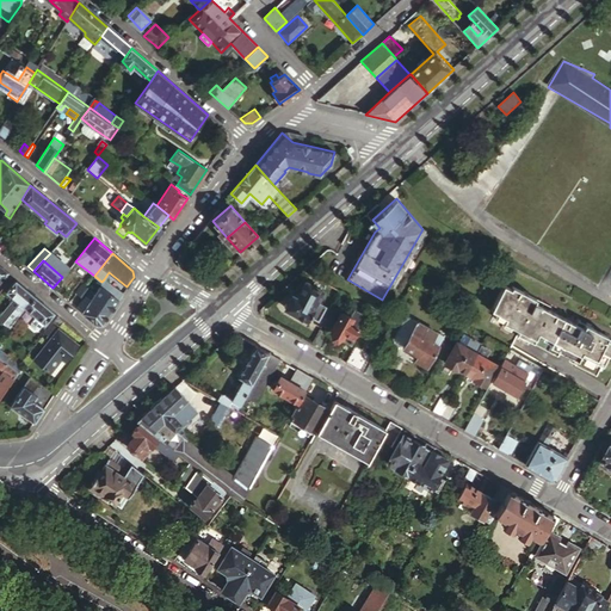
[(123,294),(104,279),(102,282),(99,285),(118,300),(123,294)]
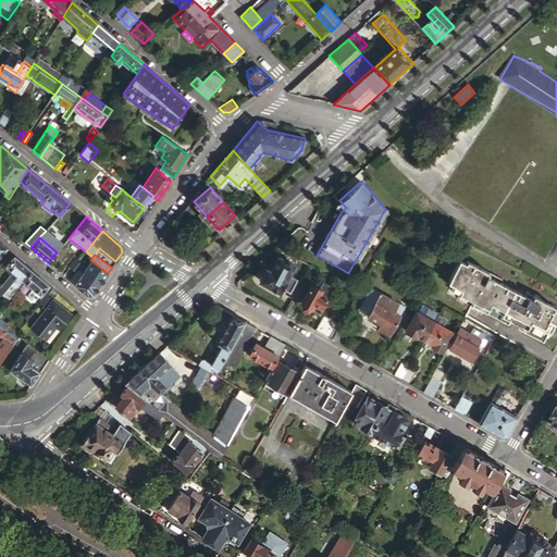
[(31,270),(13,256),(5,265),(22,281),(31,270)]
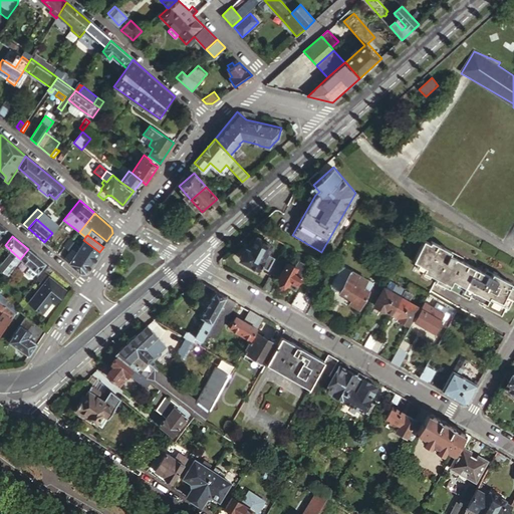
[(267,268),(273,257),(266,253),(271,243),(257,236),(250,249),(247,248),(243,249),(240,255),(241,259),(257,268),(260,264),(267,268)]
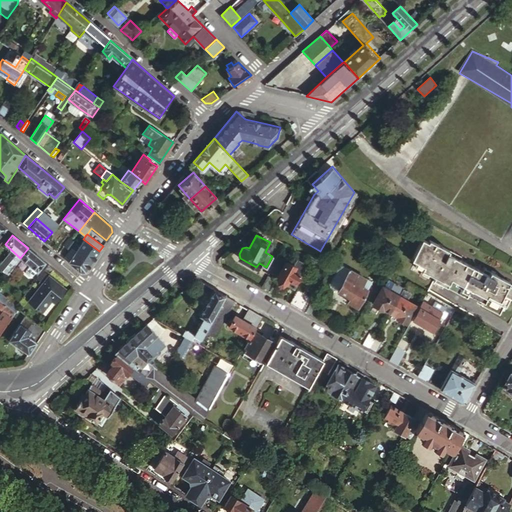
[(68,242),(72,246),(75,242),(69,237),(64,242),(66,244),(68,242)]
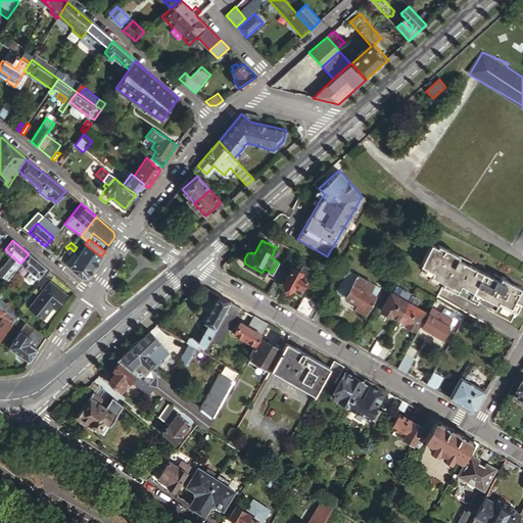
[(522,302),(522,291),(511,285),(510,287),(506,284),(508,280),(494,273),(492,276),(469,264),(468,266),(463,263),(466,258),(438,243),(437,245),(431,242),(421,263),(433,269),(431,273),(444,280),(442,283),(457,290),(456,291),(477,302),(479,298),(493,306),(491,310),(510,320),(513,314),(514,315),(516,311),(515,311),(519,301),(522,302)]
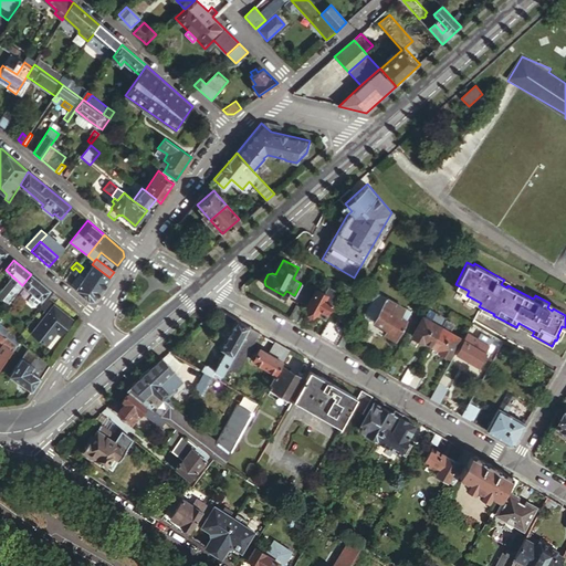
[(83,276),(101,290),(109,278),(92,264),(83,276)]
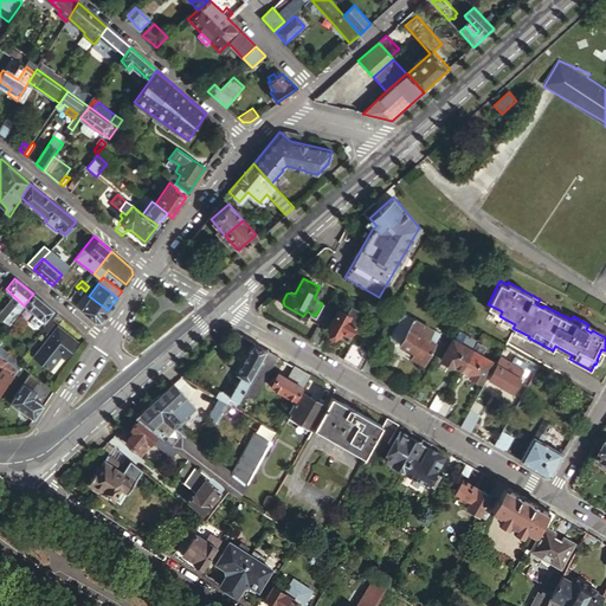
[(68,298),(79,309),(86,300),(83,296),(75,290),(68,298)]
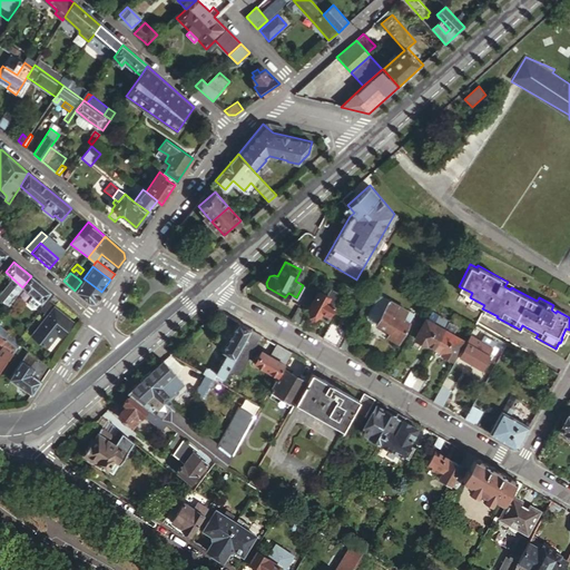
[(50,292),(31,276),(22,287),(41,303),(50,292)]
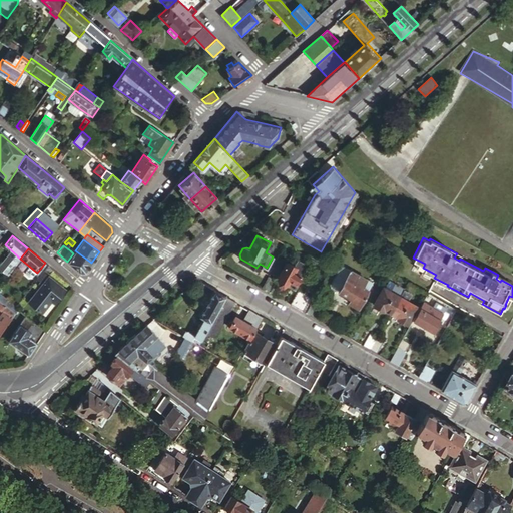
[(73,253),(67,262),(80,273),(85,272),(91,263),(75,250),(73,253)]
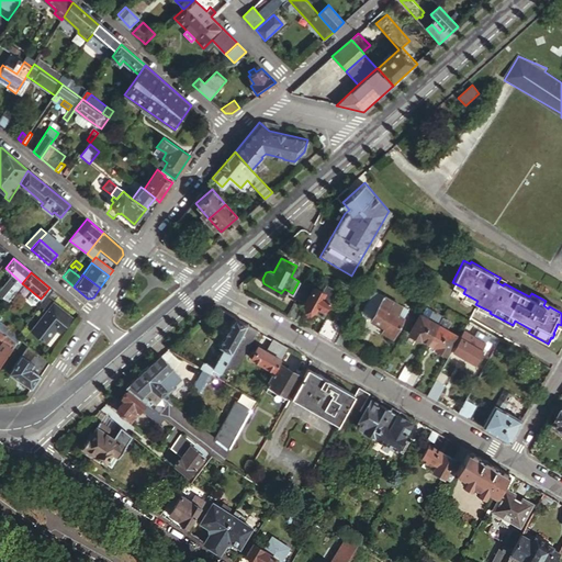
[(323,291),(313,285),(303,304),(313,310),(314,310),(322,314),(335,291),(326,285),(323,291)]
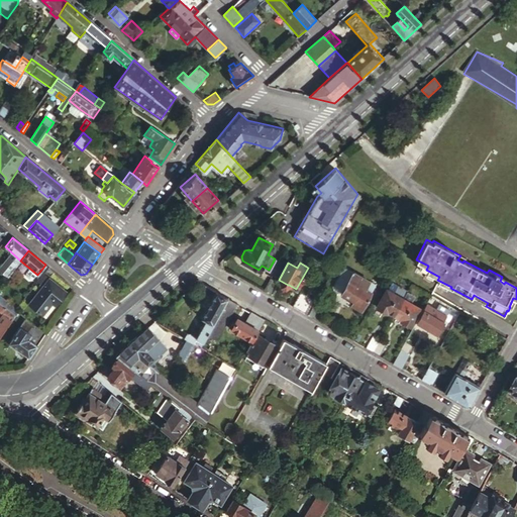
[(360,309),(374,287),(352,275),(340,293),(353,300),(350,304),(360,309)]
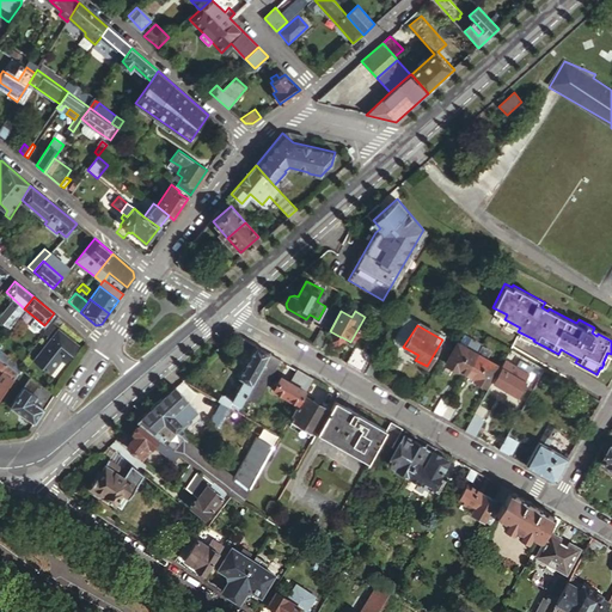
[(311,343),(319,348),(323,343),(325,338),(328,335),(319,329),(311,343)]
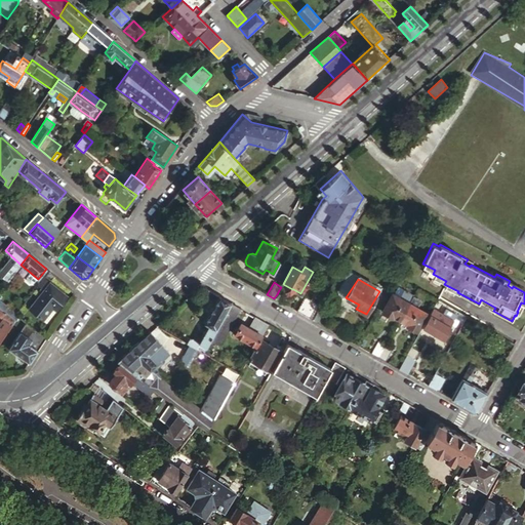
[(67,296),(49,283),(29,309),(43,320),(52,308),(55,311),(67,296)]
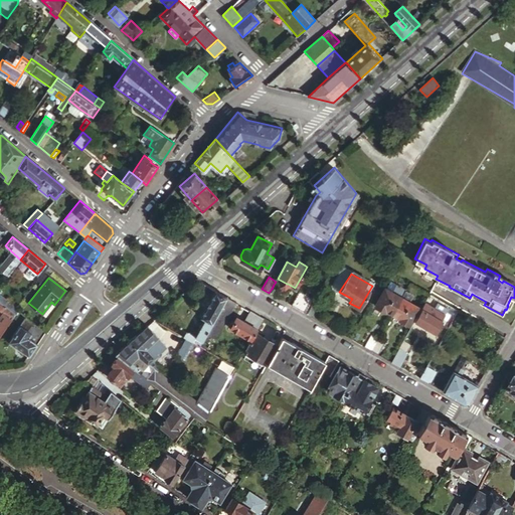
[(374,306),(390,314),(400,297),(384,288),(374,306)]
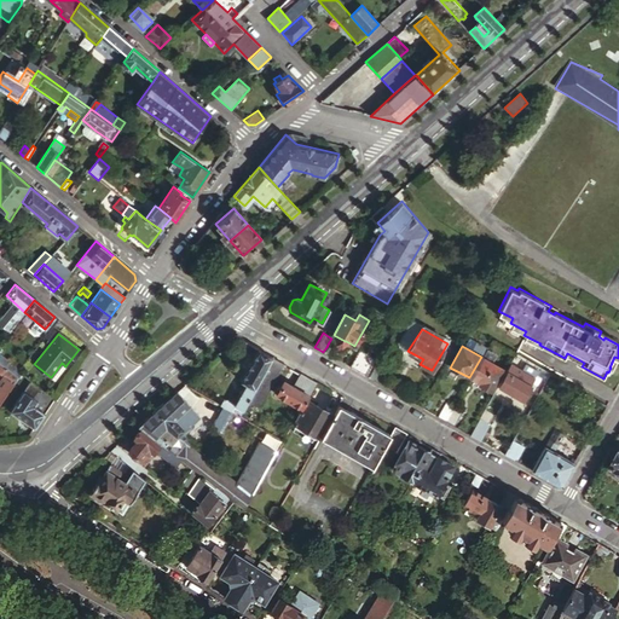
[(219,405),(239,416),(249,398),(272,358),(259,350),(241,381),(246,385),(235,404),(224,398),(219,405)]
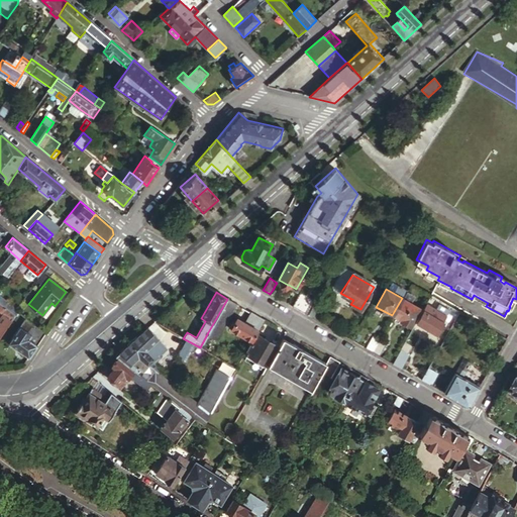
[(292,306),(305,314),(314,300),(300,292),(292,306)]
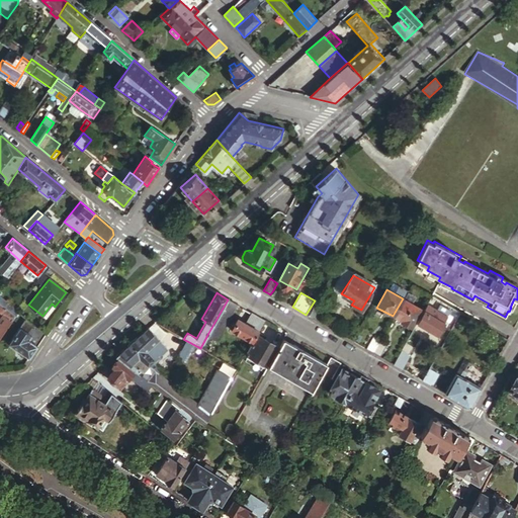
[(436,297),(432,295),(426,304),(431,307),(436,297)]
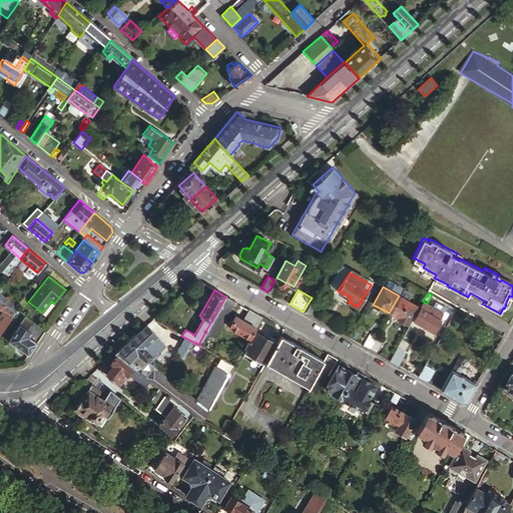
[(15,308),(0,296),(0,301),(15,313),(17,310),(15,308)]
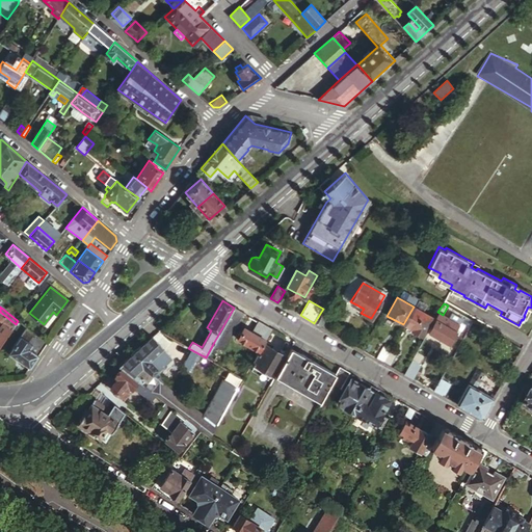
[(414,307),(403,324),(422,335),(432,317),(414,307)]
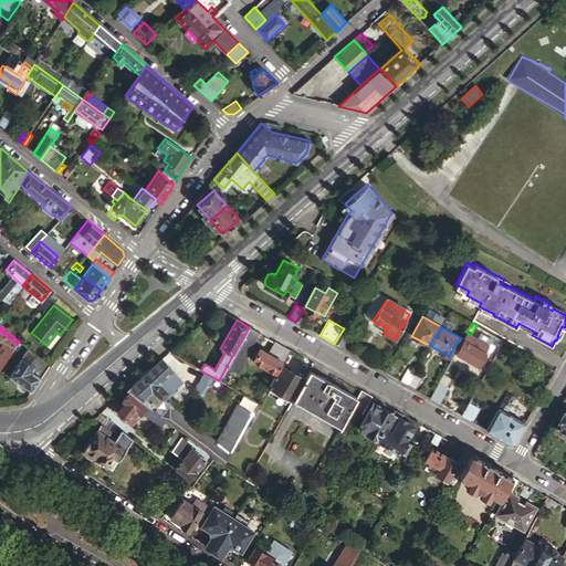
[(258,332),(249,327),(228,364),(238,369),(258,332)]
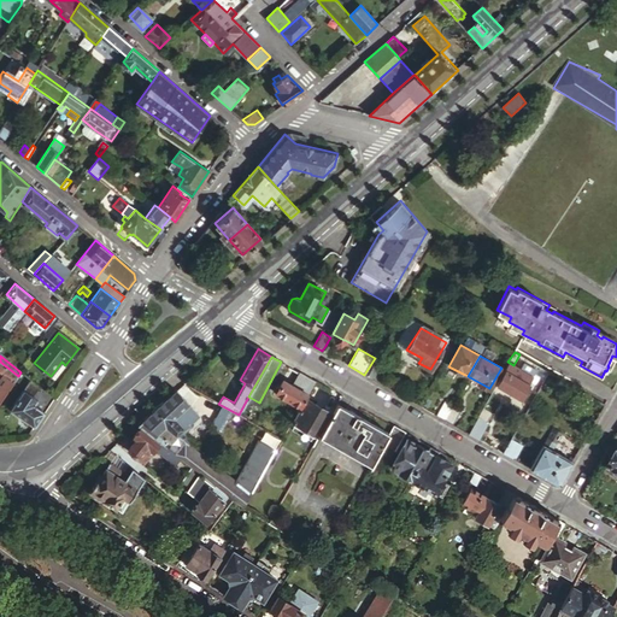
[(387,364),(377,358),(368,376),(376,381),(387,364)]
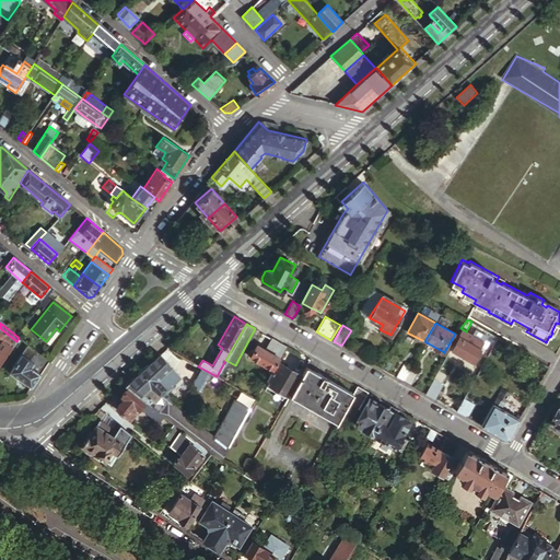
[(13,346),(15,342),(16,341),(0,328),(0,337),(3,340),(12,347),(13,346)]
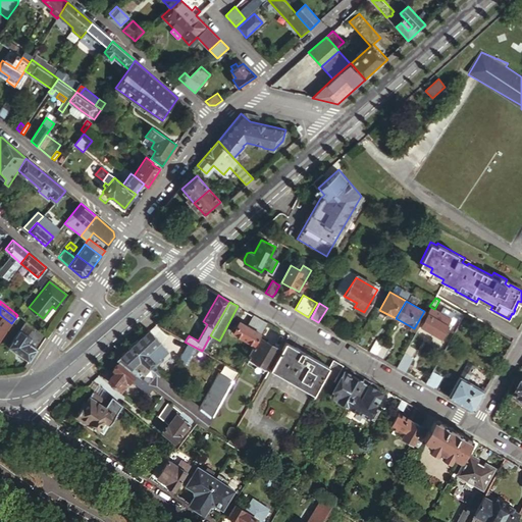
[(434,309),(429,306),(419,324),(439,336),(447,324),(450,318),(434,309)]
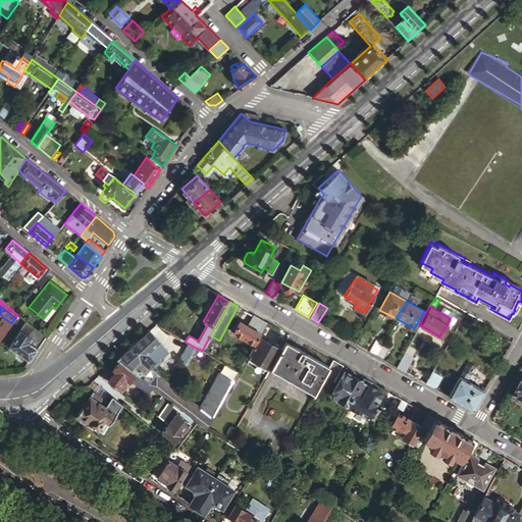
[(266,322),(253,315),(247,325),(239,321),(232,332),(254,345),(258,336),(266,322)]
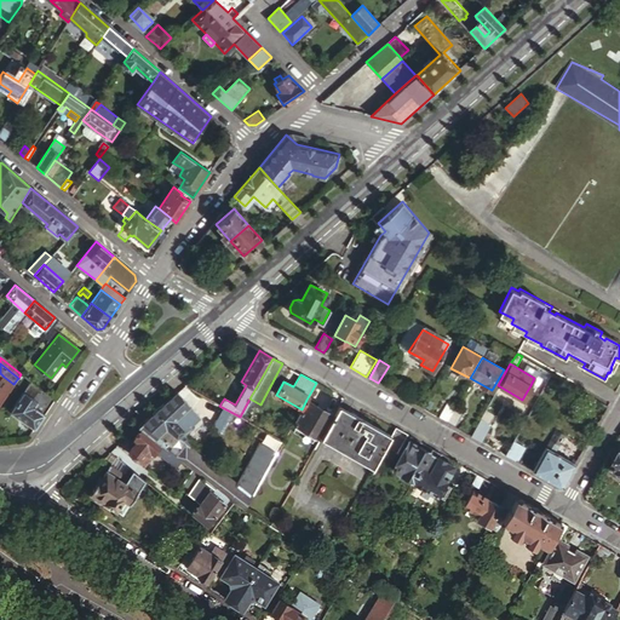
[(0,389),(6,395),(13,384),(4,377),(0,382),(0,389)]
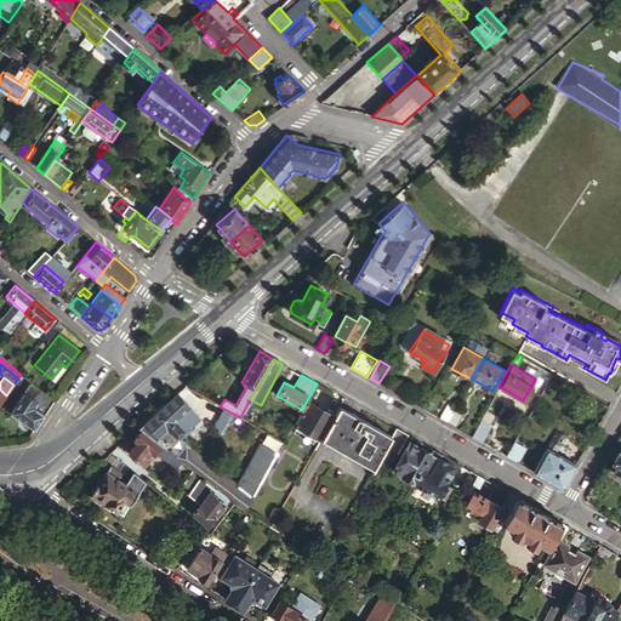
[(34,429),(53,402),(39,389),(32,398),(23,393),(10,412),(34,429)]
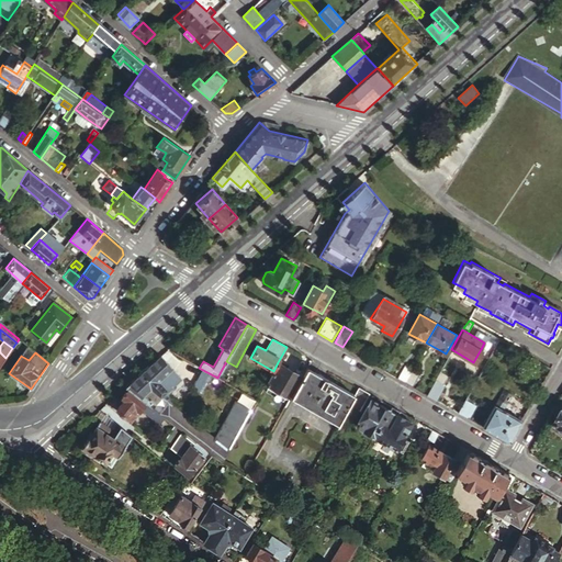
[(150,405),(222,460),(229,449),(211,435),(160,396),(180,378),(159,356),(125,386),(128,390),(149,406),(150,406),(150,405)]
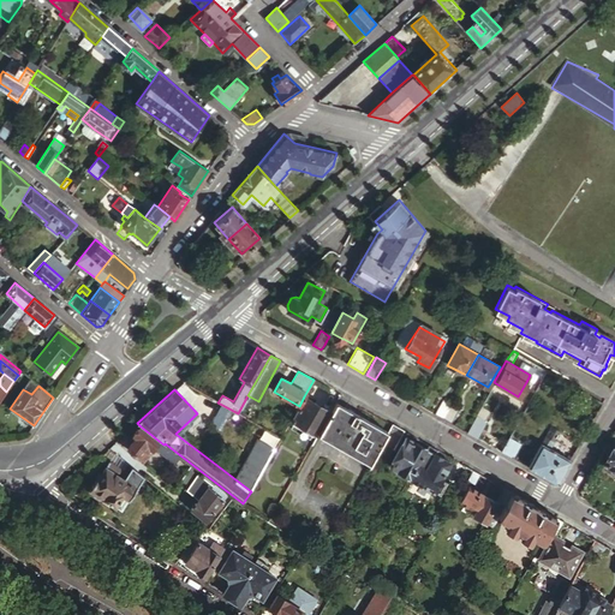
[(304,396),(299,406),(291,421),(317,435),(328,417),(329,417),(332,412),(304,396)]
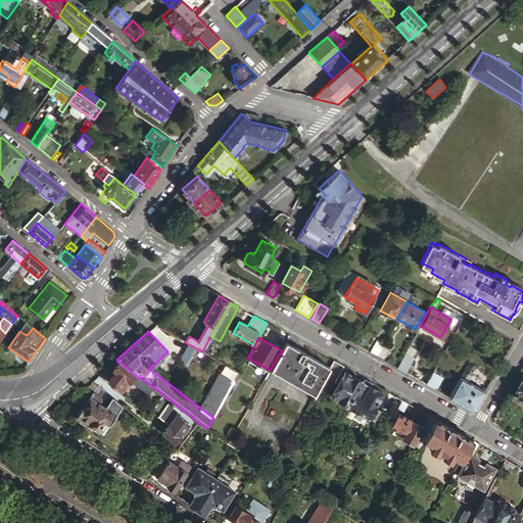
[(369,351),(376,355),(384,342),(377,338),(369,351)]
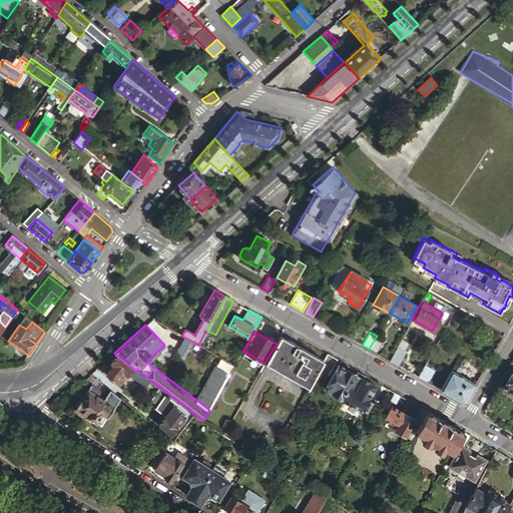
[(377,336),(369,349),(376,353),(383,340),(377,336)]
